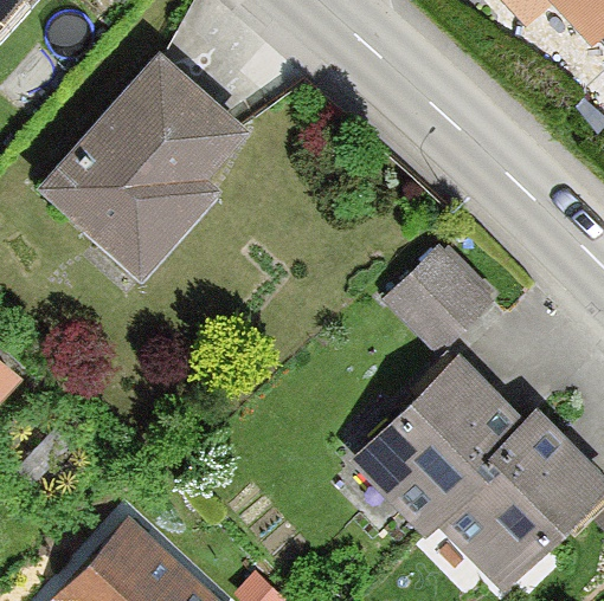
[(0,36),(30,0),(0,0),(0,36)]
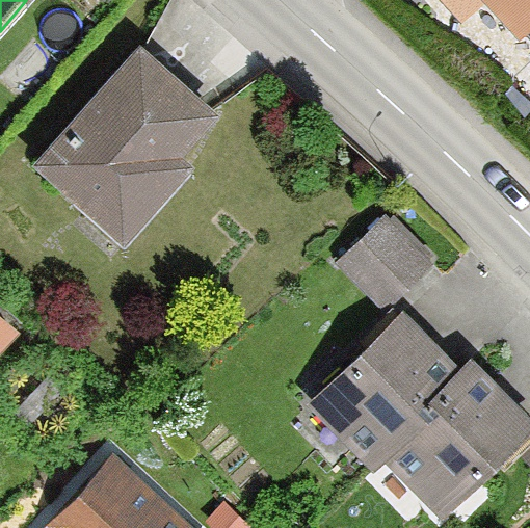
[(529,0),(428,0),(464,38),(486,17),(511,44),(529,26),(529,0)]
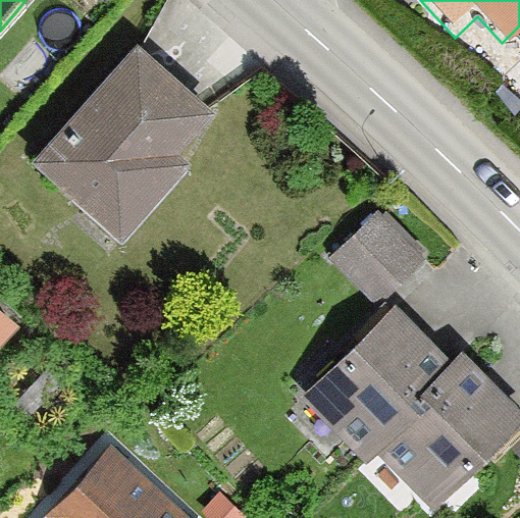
[(136,43),(35,157),(123,235),(224,120),(136,43)]
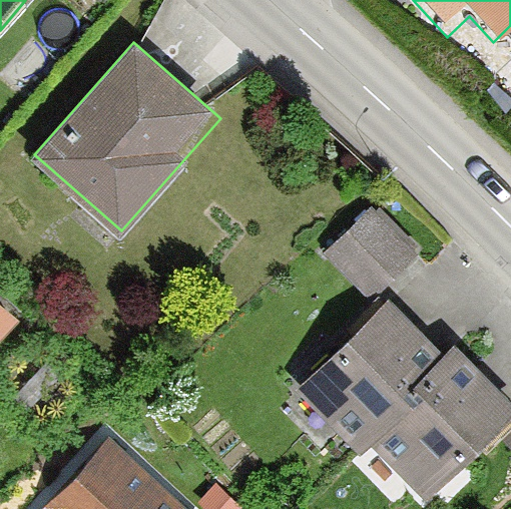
[(393,302),(299,394),(363,458),(380,442),(456,367),(393,302)]
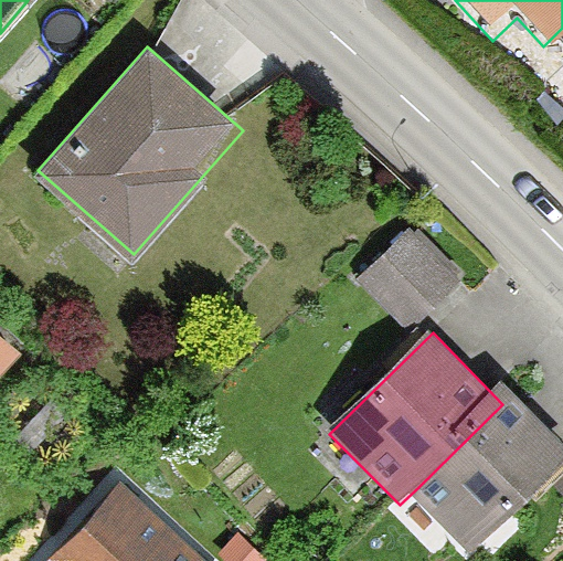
[(0,395),(29,369),(0,338),(0,395)]
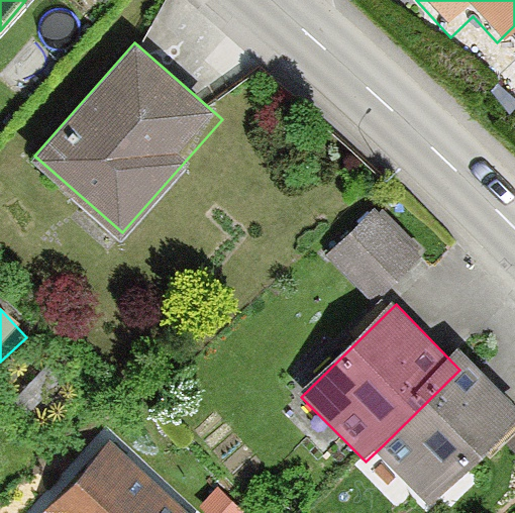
[(459,370),(383,445),(435,502),(514,428),(514,401),(474,356),(459,370)]
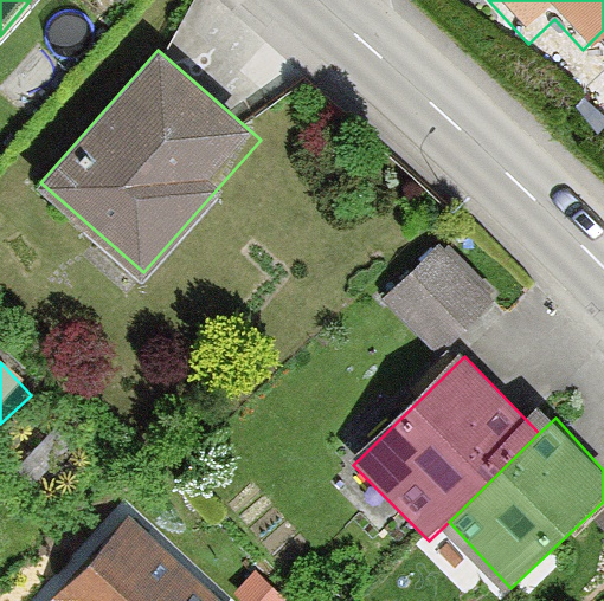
[(216,600),(134,522),(57,600),(216,600)]
